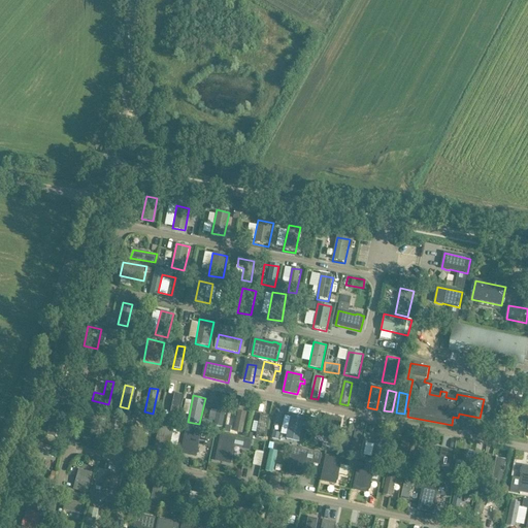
[(505,395),(501,416),(516,419),(520,397),(505,395)]
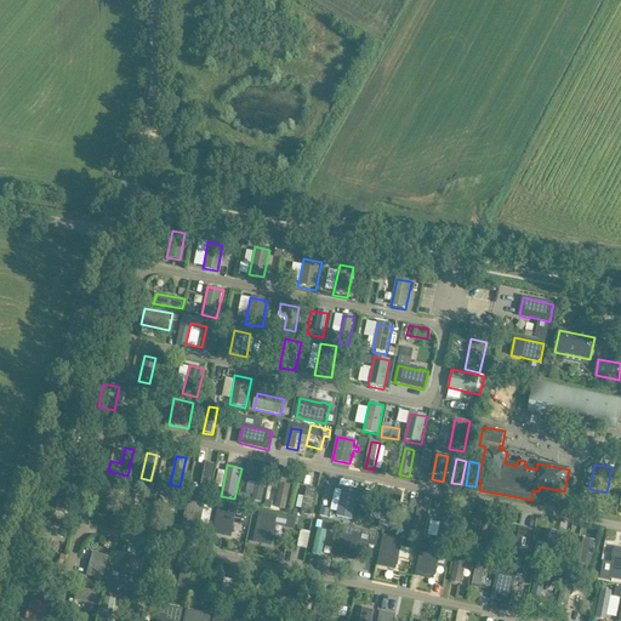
[(209,494),(214,468),(206,467),(201,493),(209,494)]
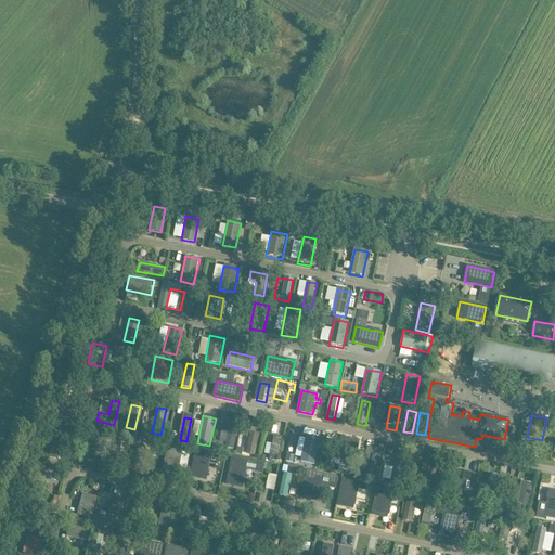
[(240,424),(232,422),(226,451),(233,453),(240,424)]
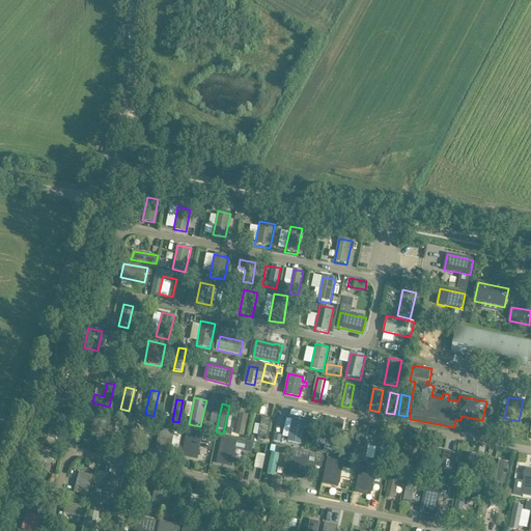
[(104,412),(87,408),(82,429),(99,434),(104,412)]
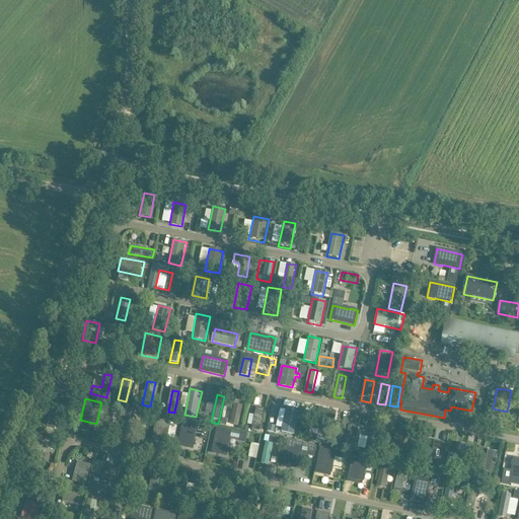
[(243,406),(234,404),(230,425),(238,427),(243,406)]
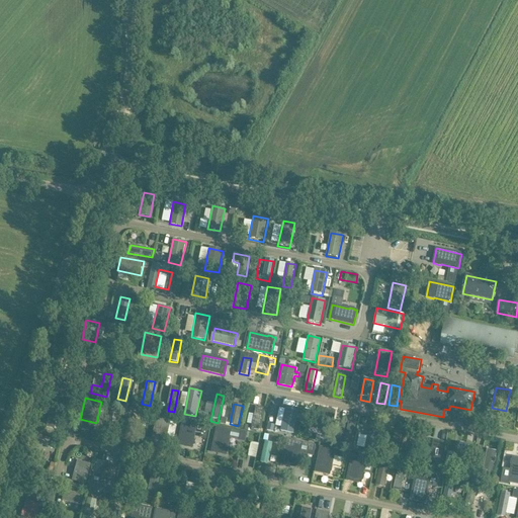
[(54,429),(58,408),(50,406),(45,427),(54,429)]
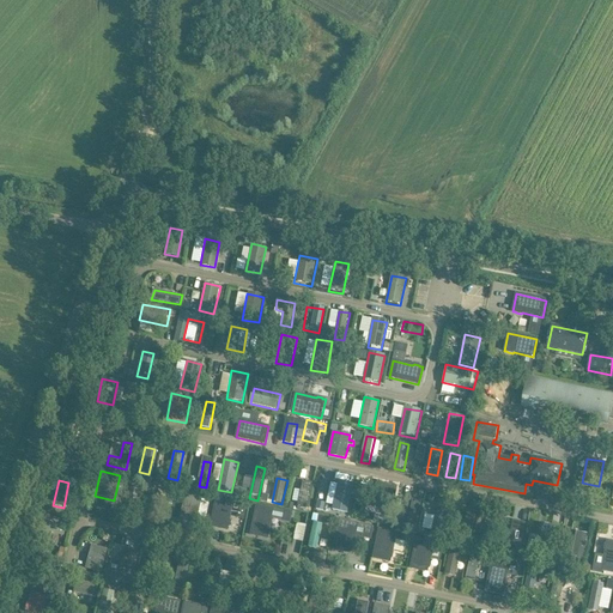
[(308,507),(313,484),(304,483),(299,504),(308,507)]
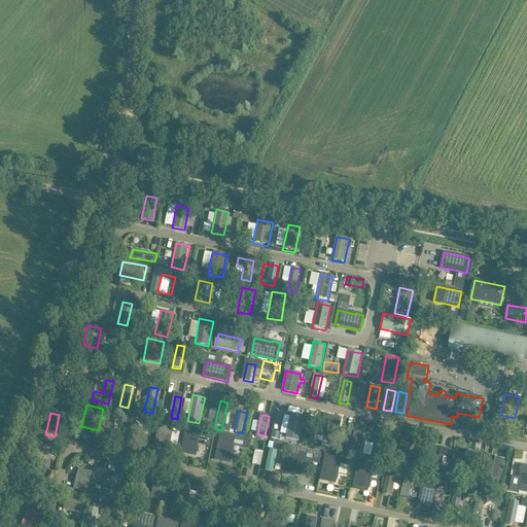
[(326,416),(321,442),(323,442),(321,448),(328,450),(329,444),(336,445),(341,419),(326,416)]
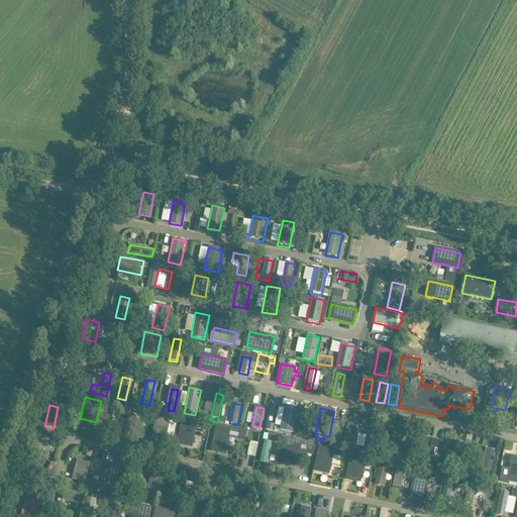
[(115,410),(107,409),(102,429),(110,431),(115,410)]
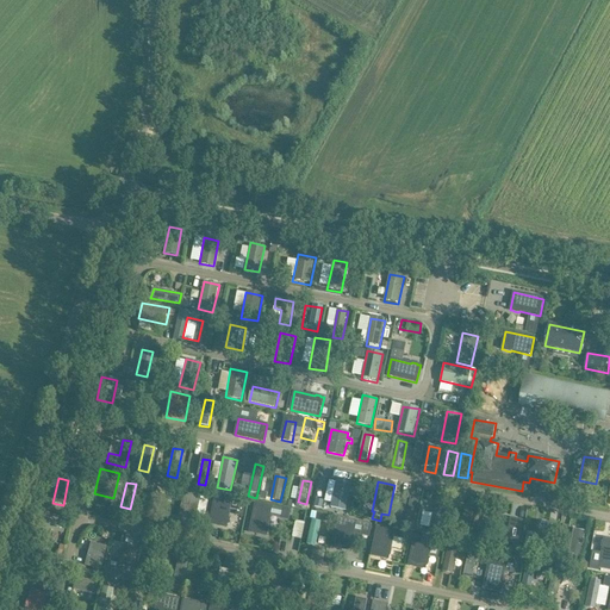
[(332,508),(337,486),(328,484),(323,505),(332,508)]
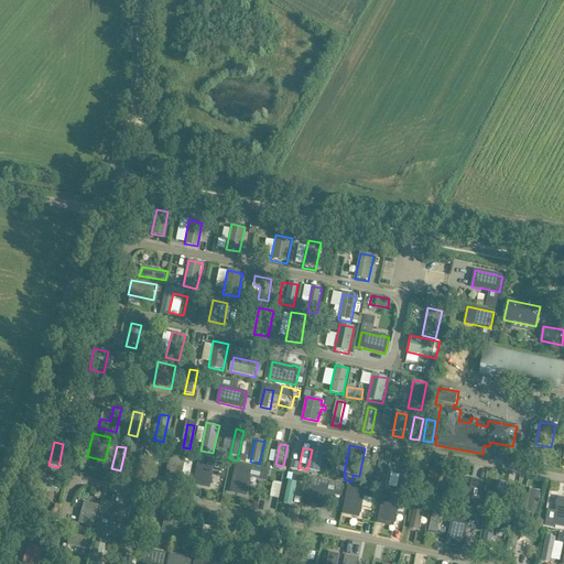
[(149,453),(140,452),(137,474),(144,476),(149,453)]
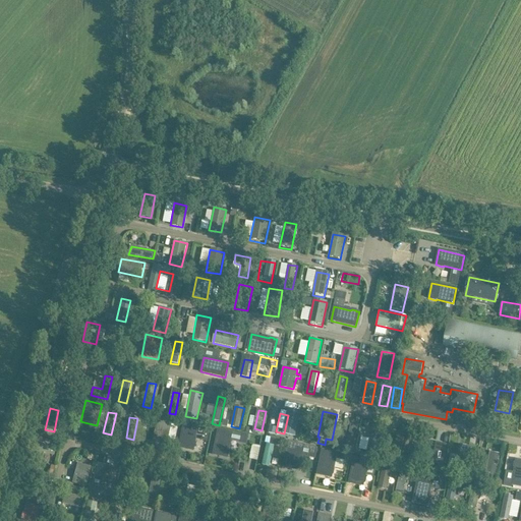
[(166,424),(159,422),(154,441),(161,443),(166,424)]
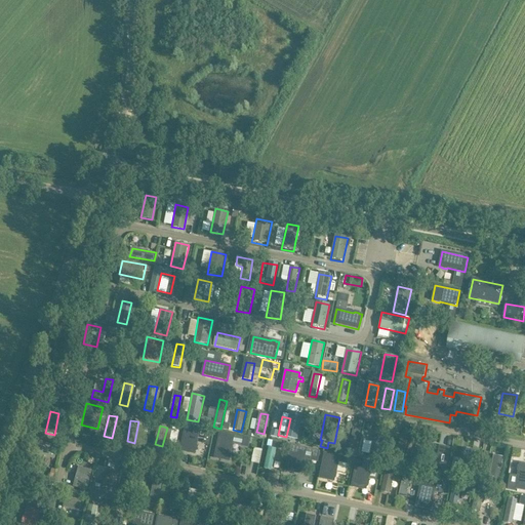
[(186,426),(179,451),(195,454),(195,451),(197,450),(197,447),(197,445),(200,429),(186,426)]
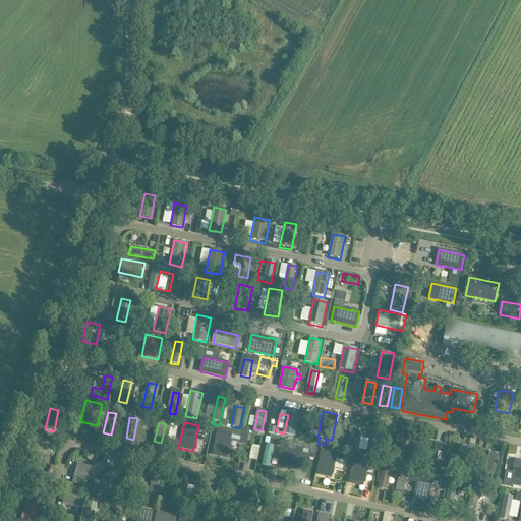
[(355,447),(359,426),(351,424),(348,446),(355,447)]
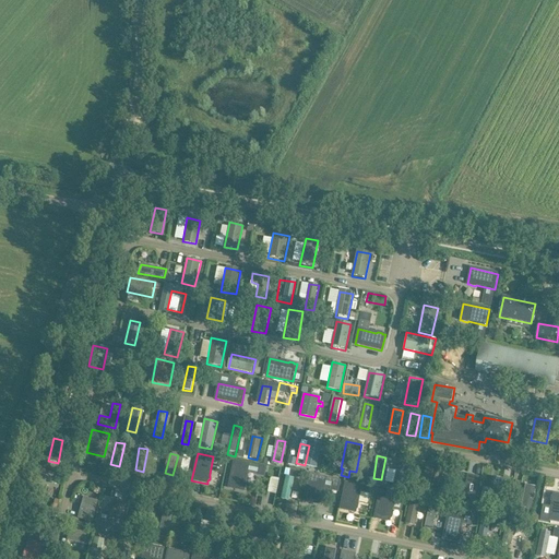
[(223,474),(225,460),(219,458),(216,472),(223,474)]
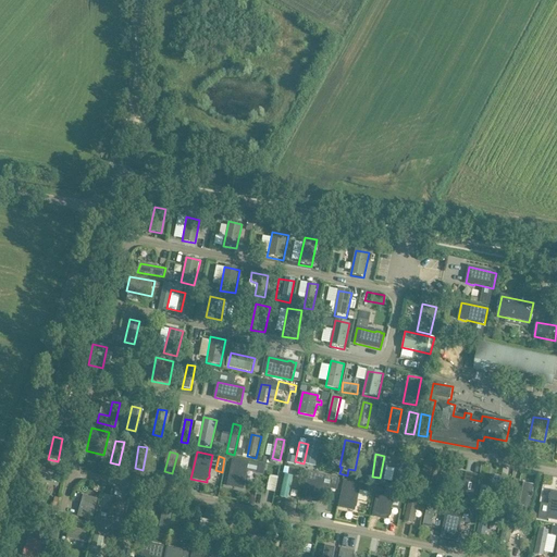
[(398,481),(404,460),(394,457),(388,479),(398,481)]
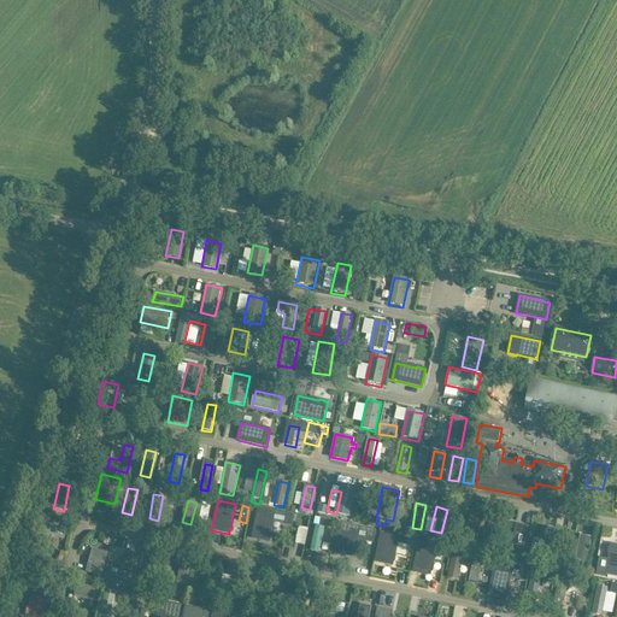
[(258,509),(252,539),(270,542),(274,522),(276,512),(258,509)]
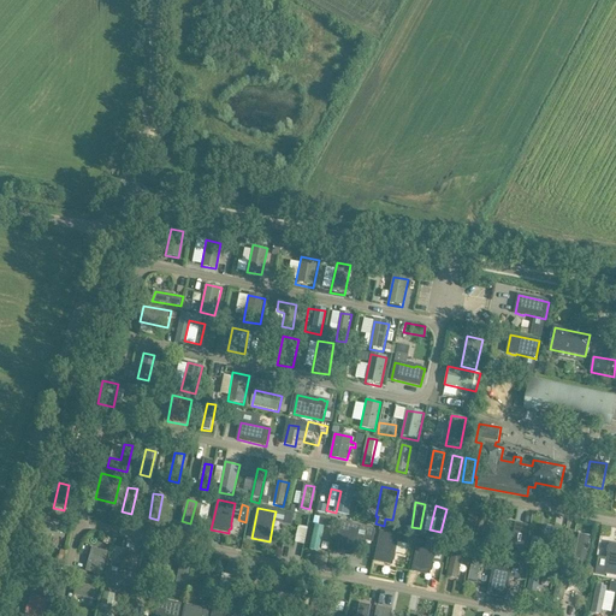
[(285,514),(283,523),(291,525),(294,515),(285,514)]
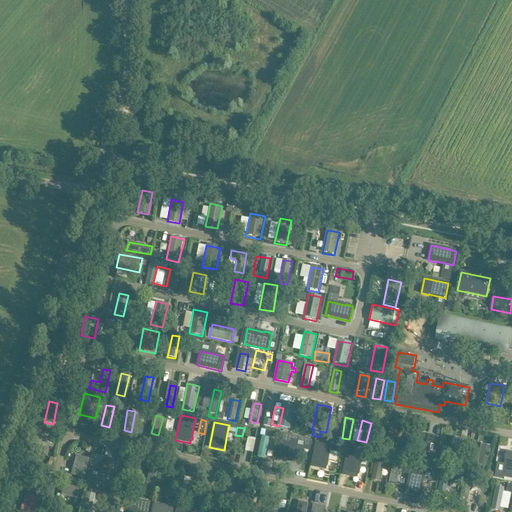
[(394,451),(399,429),(391,427),(387,449),(394,451)]
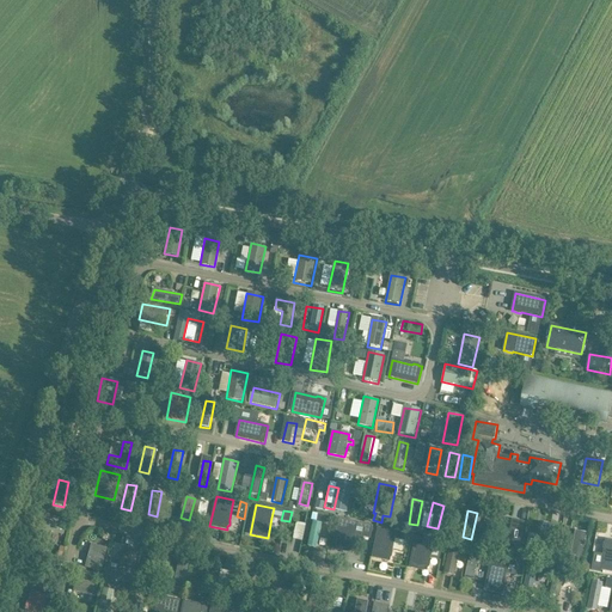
[(62,534),(66,524),(38,516),(36,528),(62,534)]
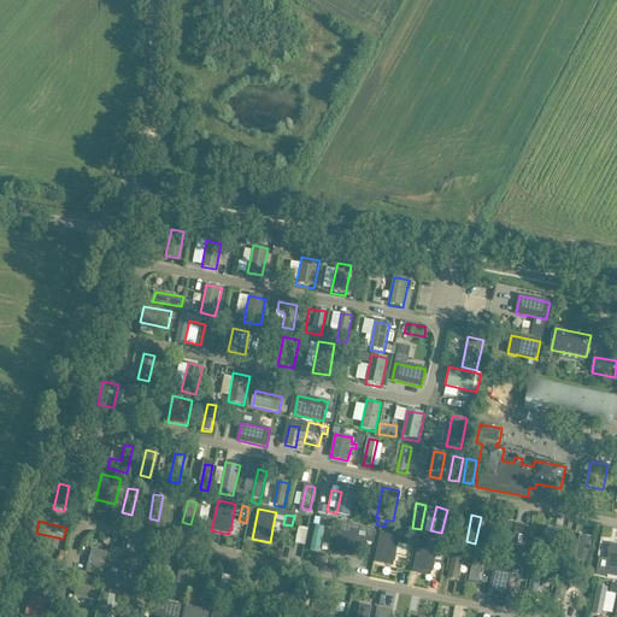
[(341,524),(335,553),(353,557),(353,554),(354,553),(356,548),(354,547),(359,528),(341,524)]
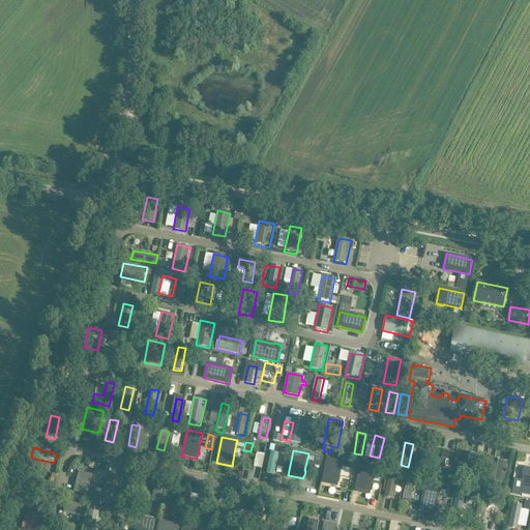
[(434,464),(431,477),(449,480),(453,452),(444,450),(441,466),(434,464)]
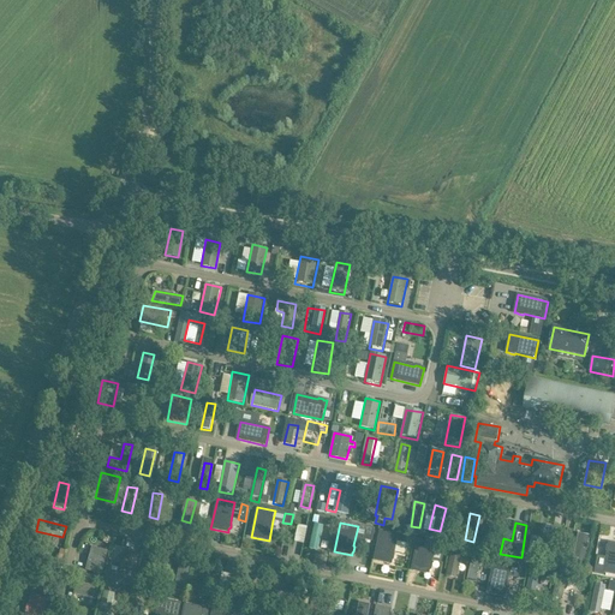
[(294,541),(304,543),(308,526),(298,524),(294,541)]
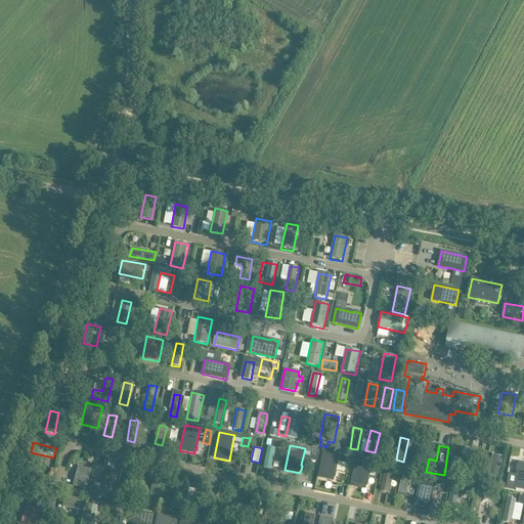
[(268,447),(264,468),(271,470),(276,448),(268,447)]
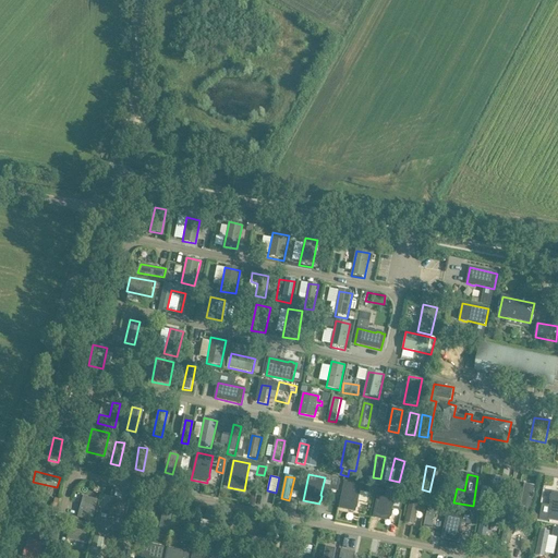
[(450,502),(456,477),(447,476),(443,500),(450,502)]
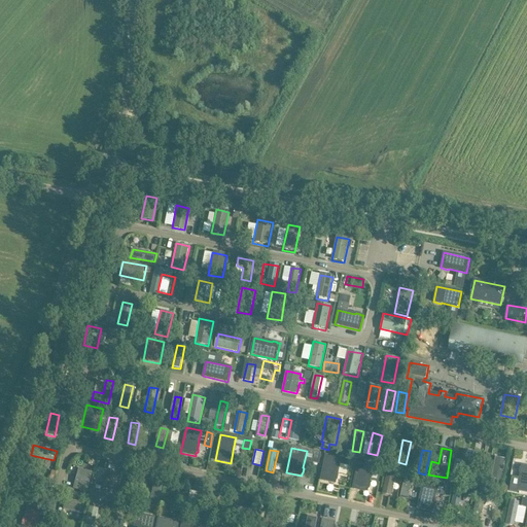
[(464,461),(461,477),(477,479),(481,454),(466,451),(466,453),(464,454),(464,458),(464,459),(464,460),(464,461)]
